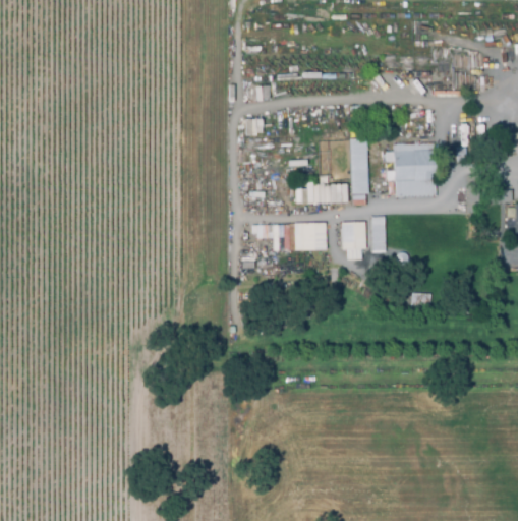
[(245,135),(263,134),(263,119),(245,119),(245,135)]
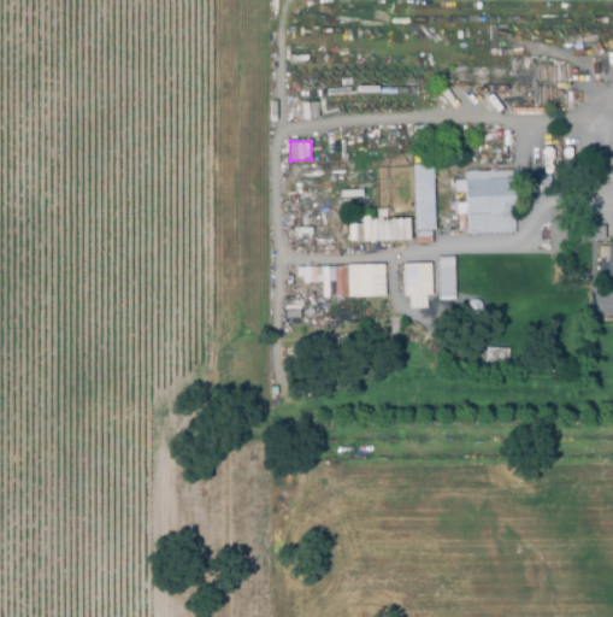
[(612,184),(593,186),(591,160),(612,159),(612,184)]
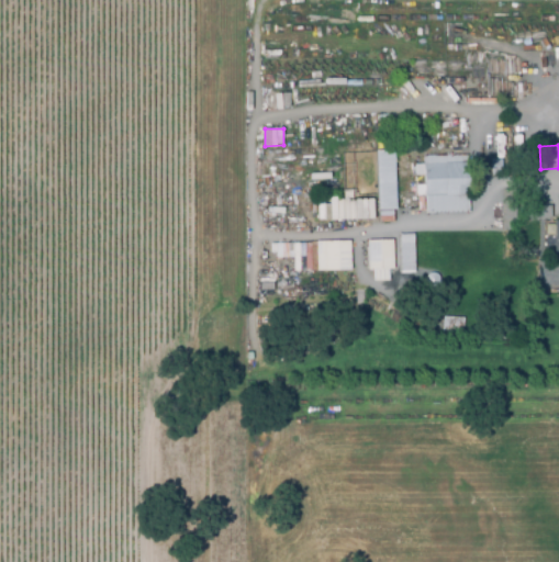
[(397,209),(395,150),(378,150),(379,209),(397,209)]
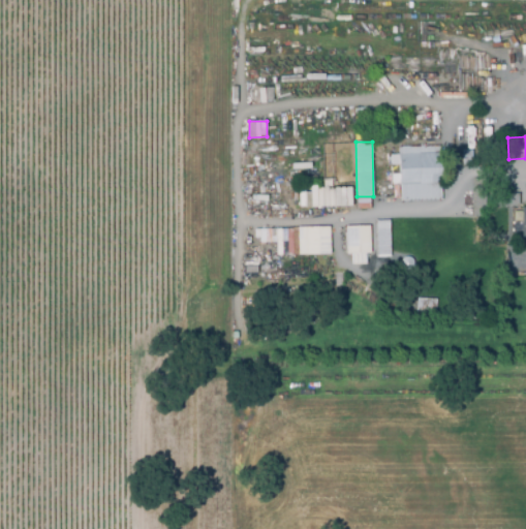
[(402,200),(400,148),(441,147),(443,191),(418,192),(419,200),(402,200)]
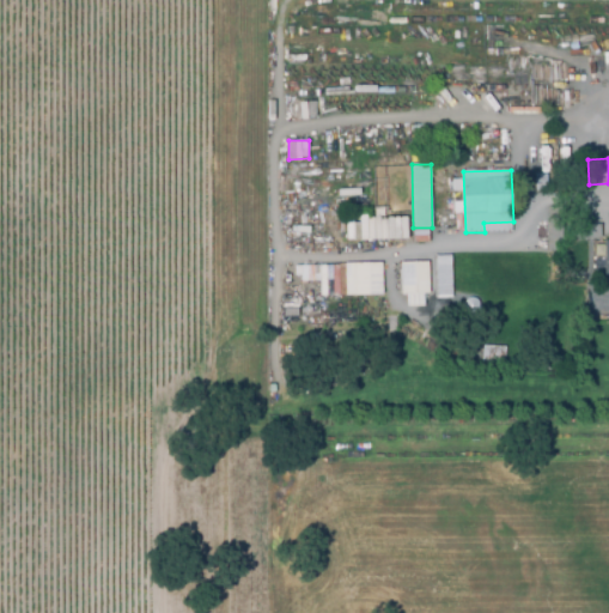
[(548,194),(536,193),(537,175),(548,175),(548,194)]
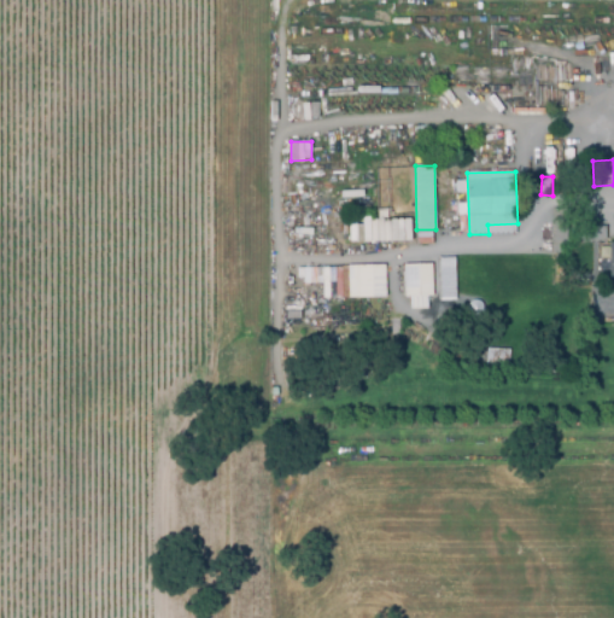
[(610,277),(613,277),(613,246),(601,248),(601,258),(610,257),(610,277)]
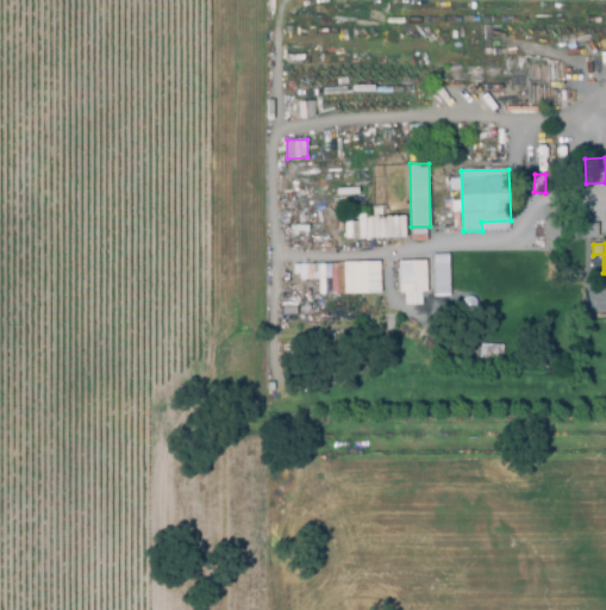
[(449,254),(433,254),(435,296),(450,294),(449,254)]
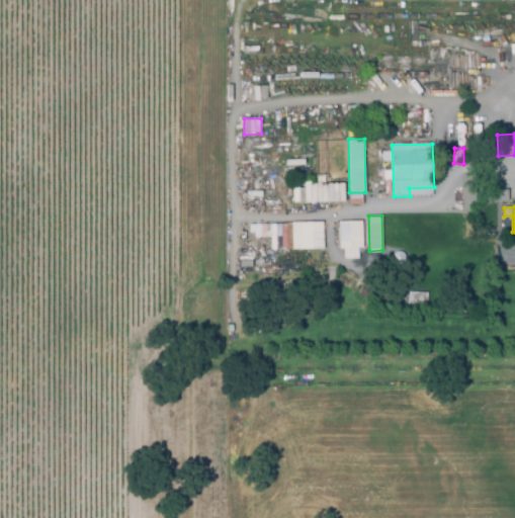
[(359,258),(359,248),(363,248),(363,221),(339,222),(340,249),(345,249),(345,258),(359,258)]
